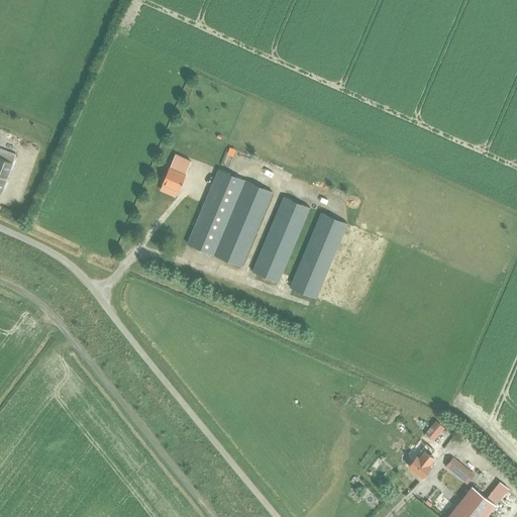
[(0,194),(1,195),(17,153),(0,146),(0,147),(0,194)]
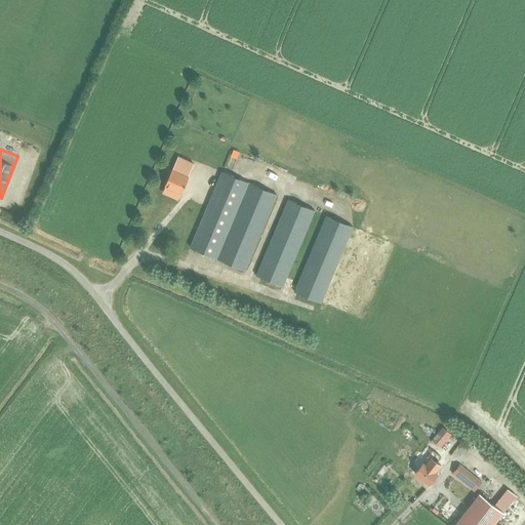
[(174,169),(167,186),(182,192),(183,193),(190,176),(189,176),(195,163),(179,157),(174,170),(174,169)]
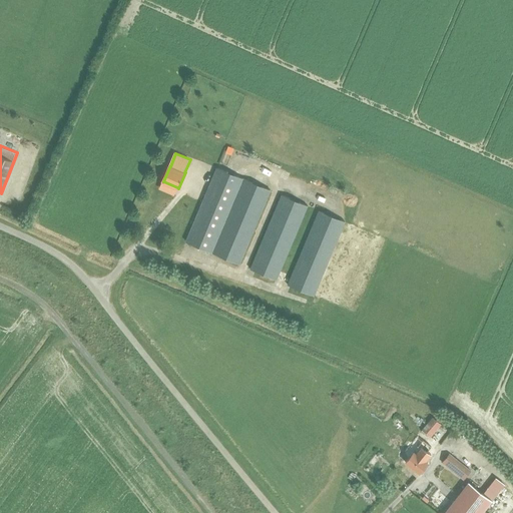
[(271,189),(217,167),(186,241),(239,265),(271,189)]
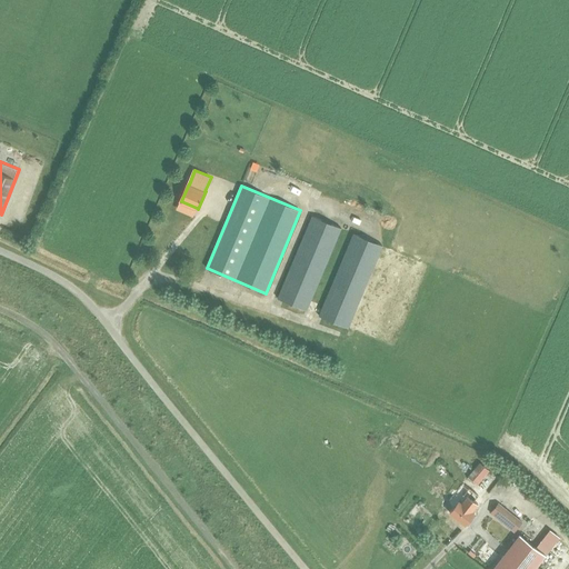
[(341,228),(312,216),(278,298),(307,310),(341,228)]
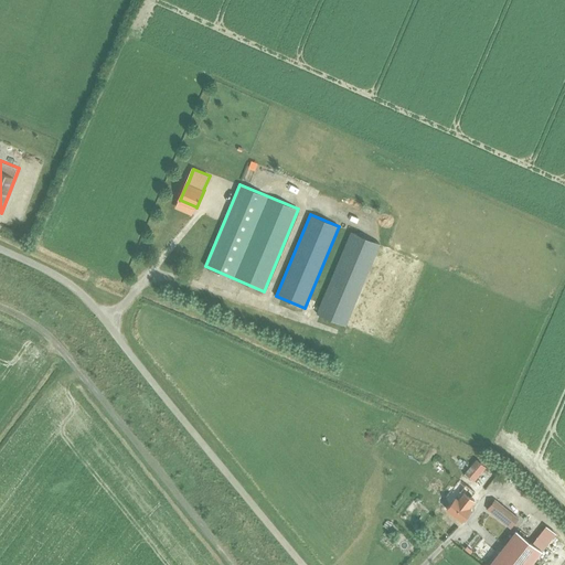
[(351,232),(321,304),(317,313),(345,326),(380,244),(351,232)]
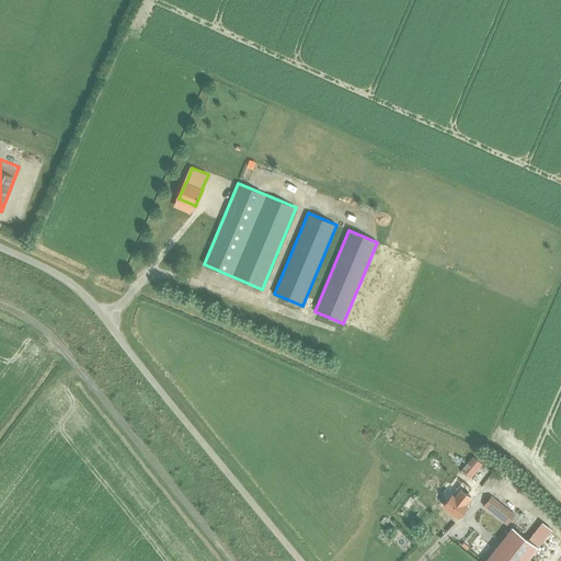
[(472,456),(461,469),(471,477),(482,464),(472,456)]
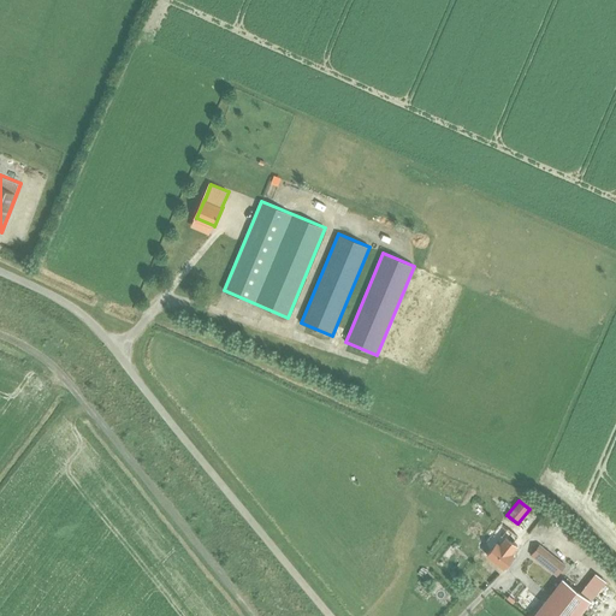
[(497,543),(489,555),(504,568),(514,556),(511,555),(517,546),(507,538),(501,545),(497,543)]
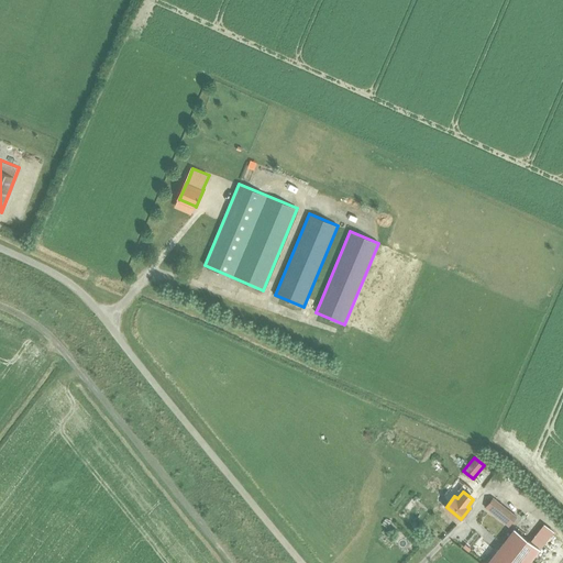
[(510,526),(518,516),(493,496),(485,506),(510,526)]
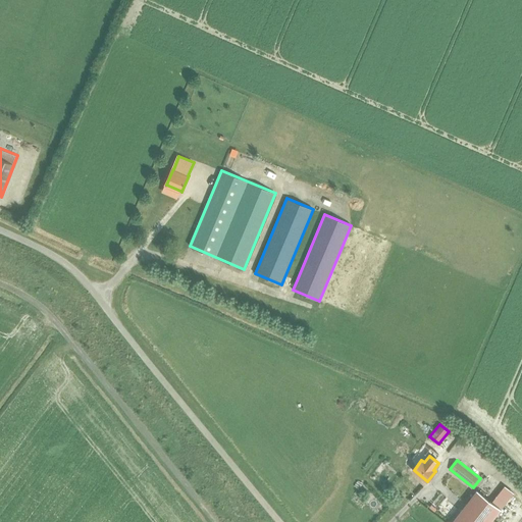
[(477,489),(451,521),(489,521),(501,509),(513,493),(504,485),(491,502),(477,489)]
